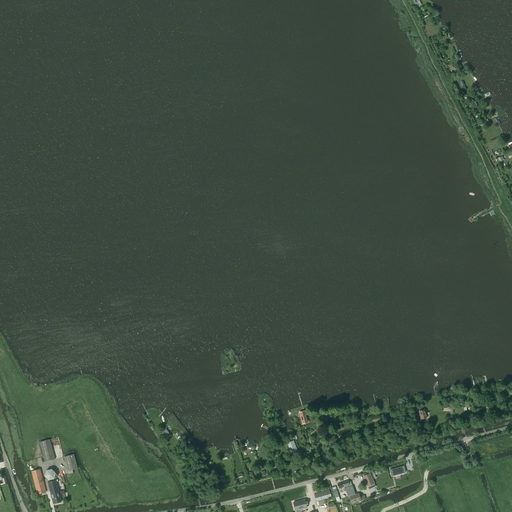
[(412,0),(417,9),(420,7),(417,1),(418,0),(417,0),(412,0)]
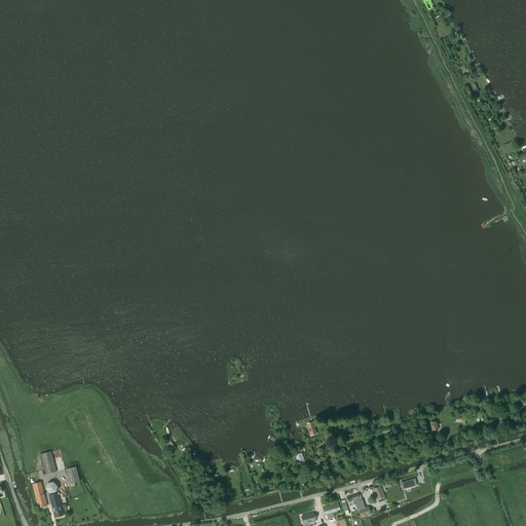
[(307,424),(310,435),(315,434),(312,422),(307,424)]
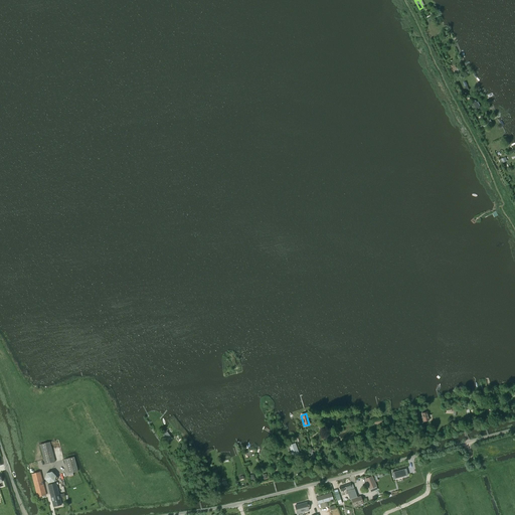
[(167,442),(171,439),(167,433),(162,436),(167,442)]
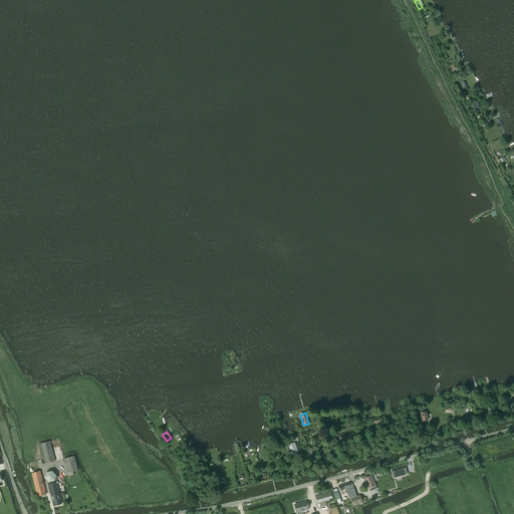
[(45,463),(55,461),(49,441),(40,444),(45,463)]
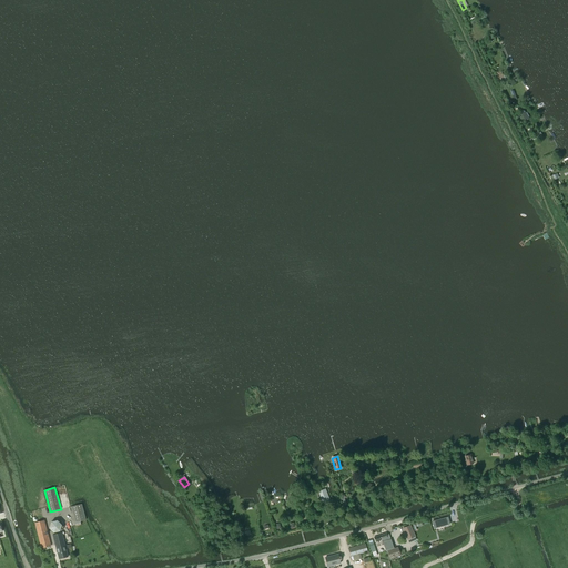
[(318,492),(323,504),(330,501),(325,489),(318,492)]
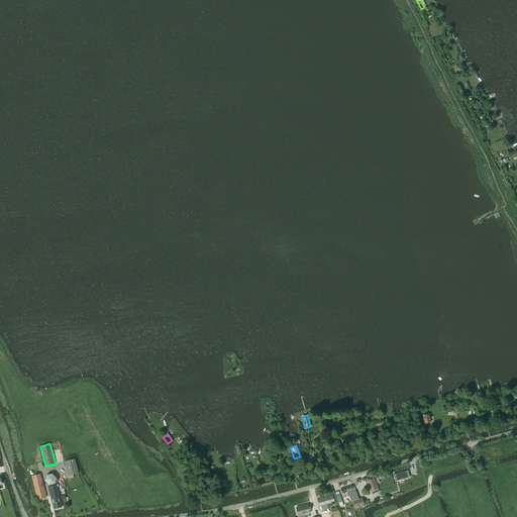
[(75,458),(65,461),(69,476),(70,479),(74,478),(74,475),(78,474),(75,458)]
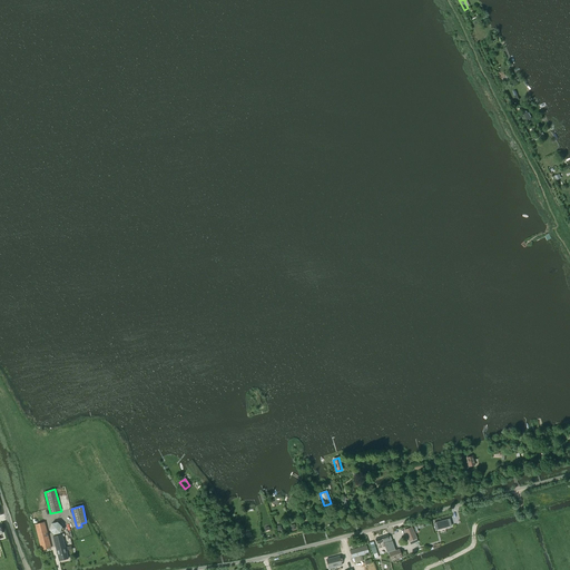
[(449,519),(434,523),(435,530),(451,526),(449,519)]
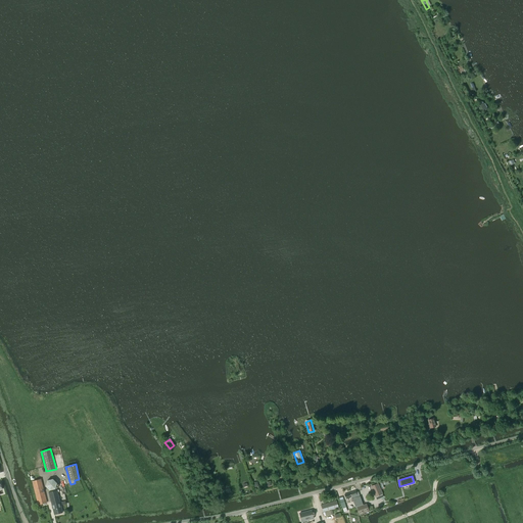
[(38,505),(47,503),(41,479),(33,482),(38,505)]
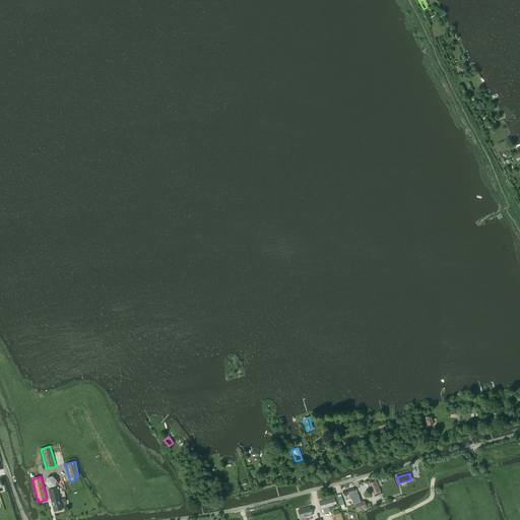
[(50,489),(55,486),(57,480),(53,476),(47,478),(46,484),(50,489)]
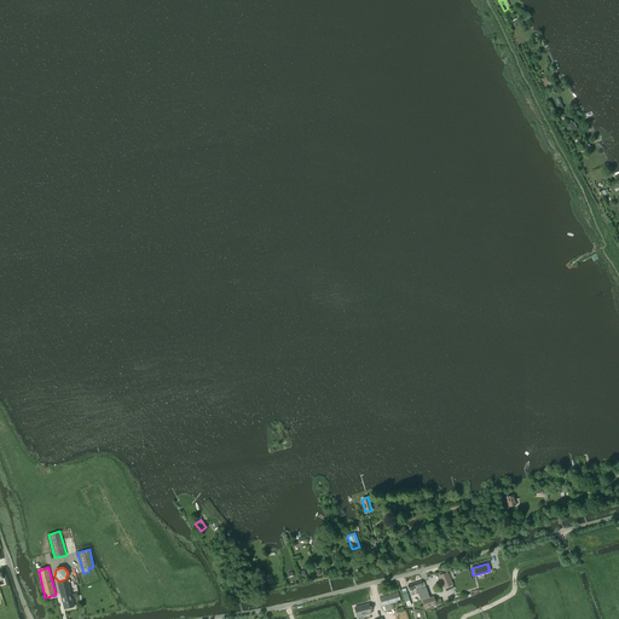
[(447,572),(439,576),(445,589),(452,585),(447,572)]
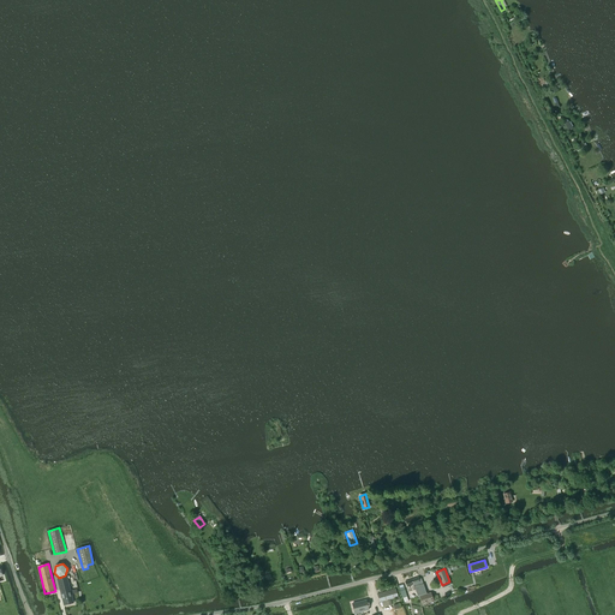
[(67,577),(57,579),(61,596),(61,598),(64,605),(73,603),(71,593),(78,592),(77,589),(71,590),(67,579),(70,579),(70,577),(67,577)]
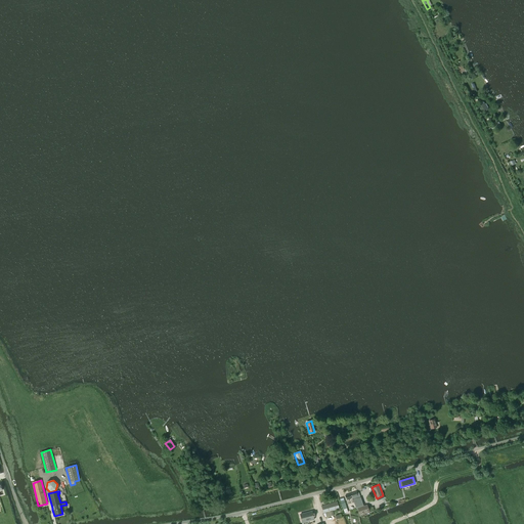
[(356,491),(350,493),(353,501),(356,508),(361,507),(359,500),(358,498),(360,497),(358,492),(356,493),(356,491)]
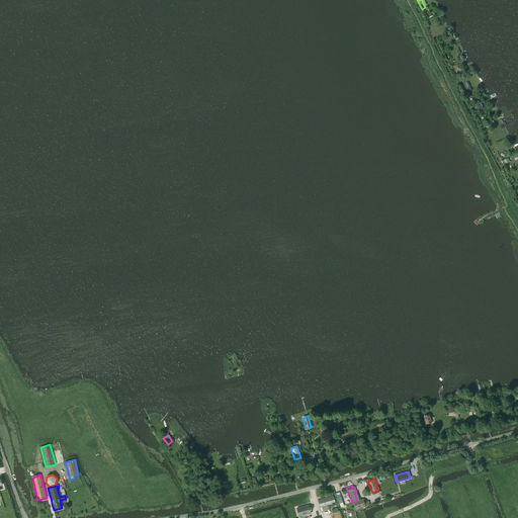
[(344,499),(349,496),(346,488),(341,490),(344,499)]
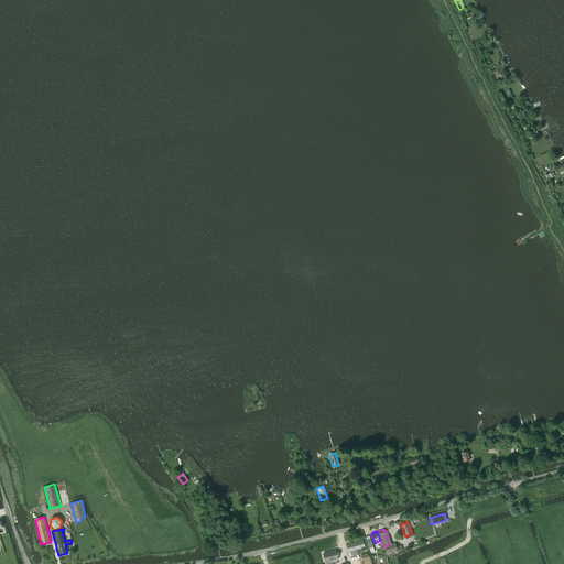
[(362,540),(346,545),(348,553),(365,548),(362,540)]
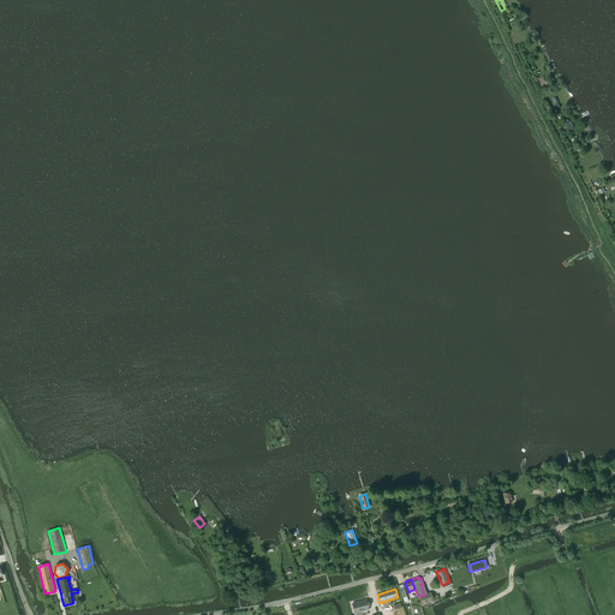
[(422,604),(433,601),(430,592),(419,597),(422,604)]
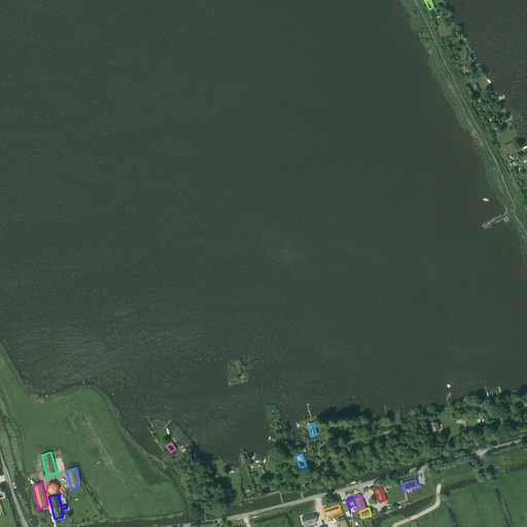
[(313,514),(302,518),(304,526),(316,523),(313,514)]
